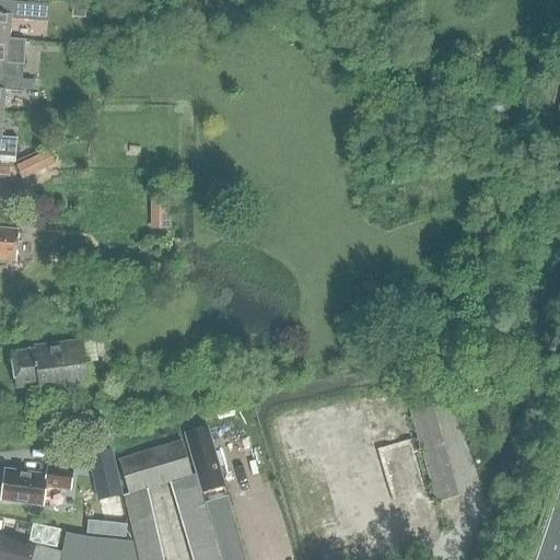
[(0,1),(0,3),(0,42),(11,44),(25,44),(25,42),(9,39),(11,20),(48,23),(49,6),(0,1)]
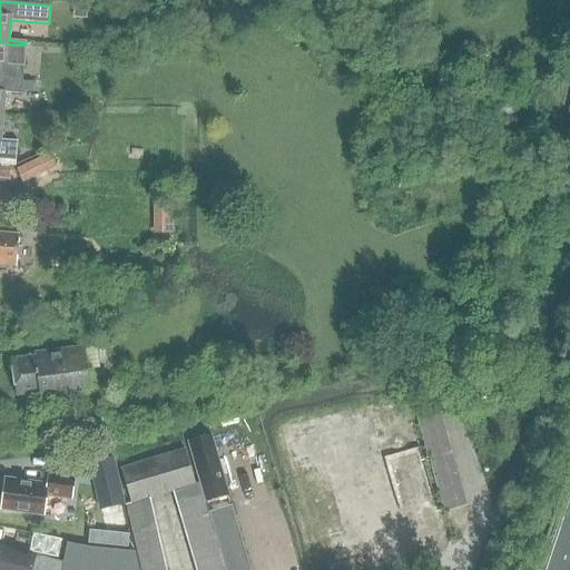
[(0,80),(22,82),(26,45),(11,45),(0,42),(0,80)]
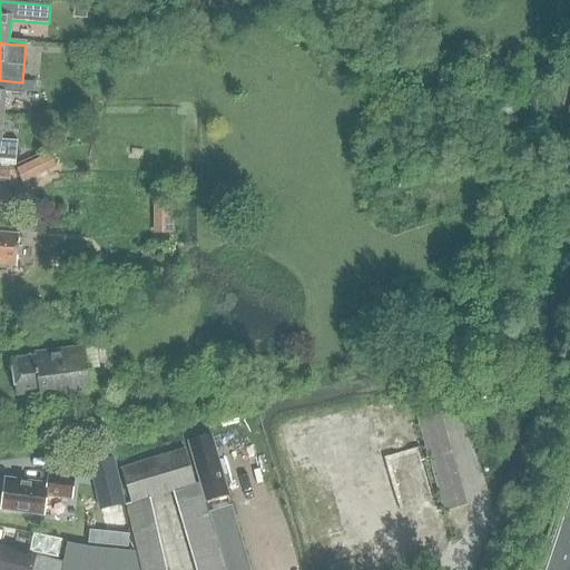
[(22,82),(0,80),(0,118),(3,119),(5,92),(22,94),(22,82)]
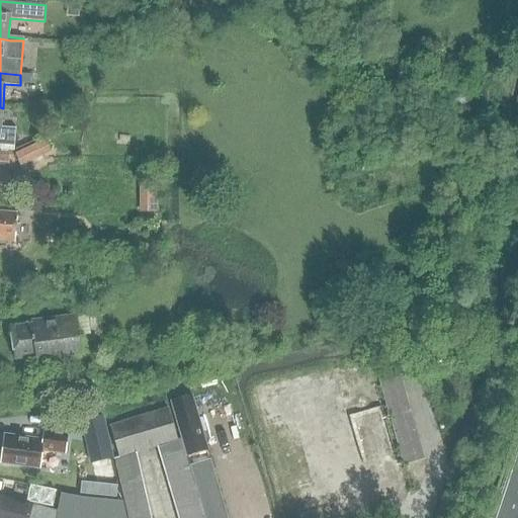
[(0,145),(6,146),(6,150),(14,151),(33,141),(30,136),(16,134),(16,128),(1,126),(3,108),(0,107),(0,145)]
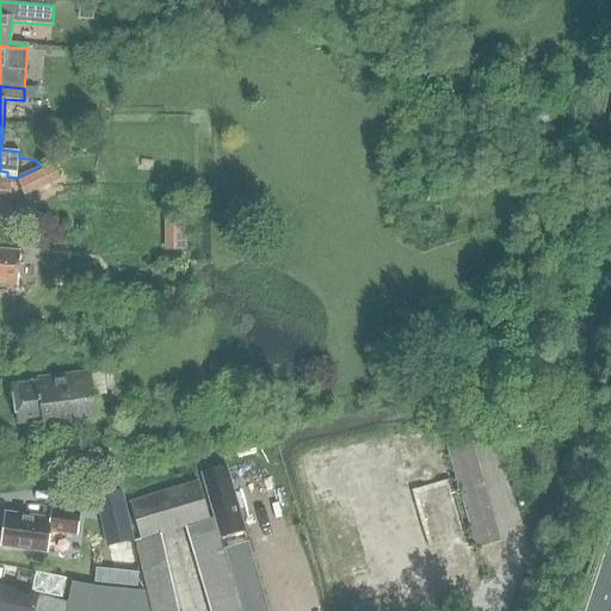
[(37,128),(37,139),(48,139),(48,128),(37,128)]
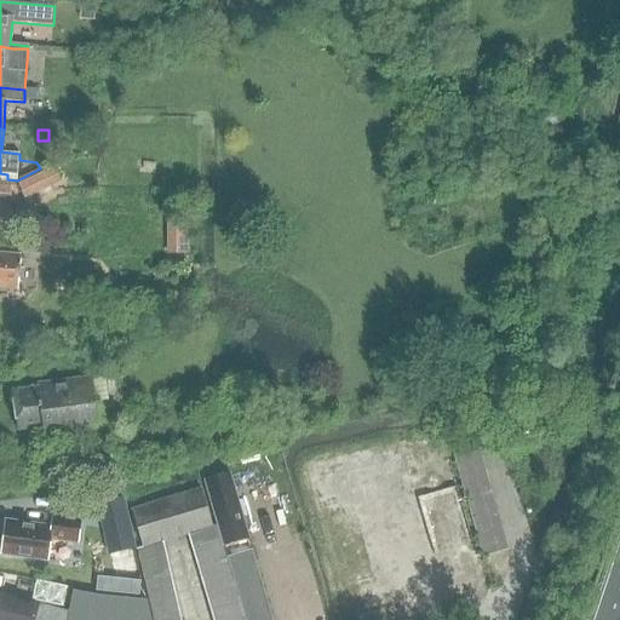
[(59,183),(53,168),(30,179),(38,194),(59,183)]
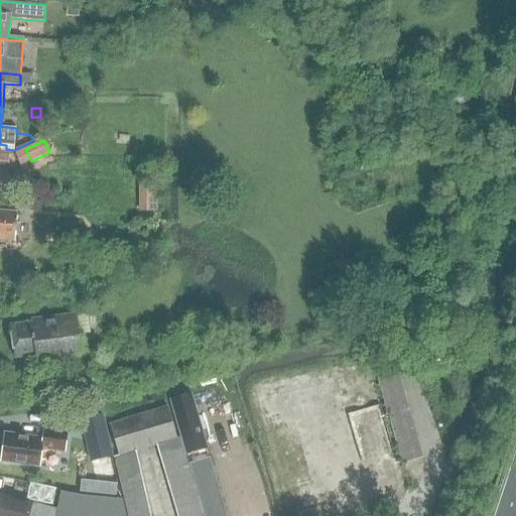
[(8,154),(0,153),(0,169),(7,170),(8,154)]
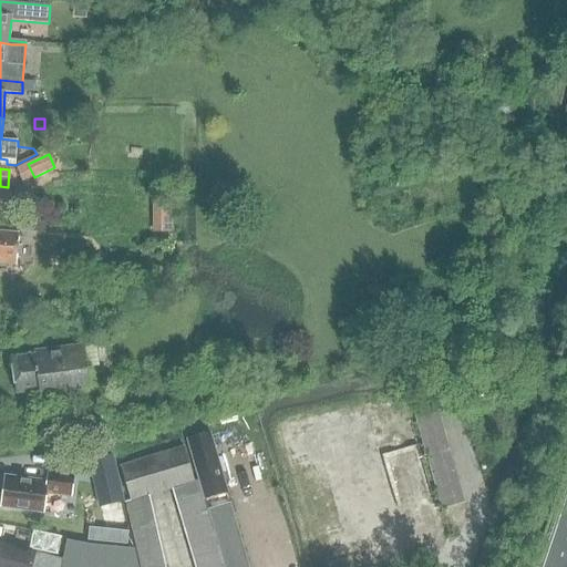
[(168,217),(156,217),(156,232),(169,232),(168,217)]
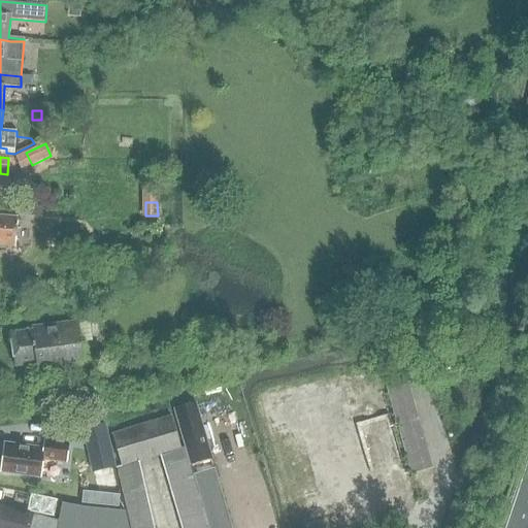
[(0,244),(12,246),(15,218),(0,216),(0,244)]
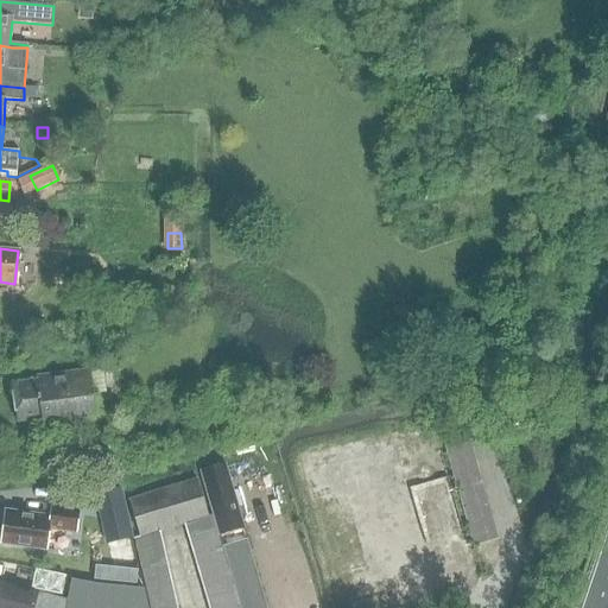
[(35,382),(11,386),(16,424),(40,420),(42,434),(95,426),(88,372),(35,379),(35,382)]
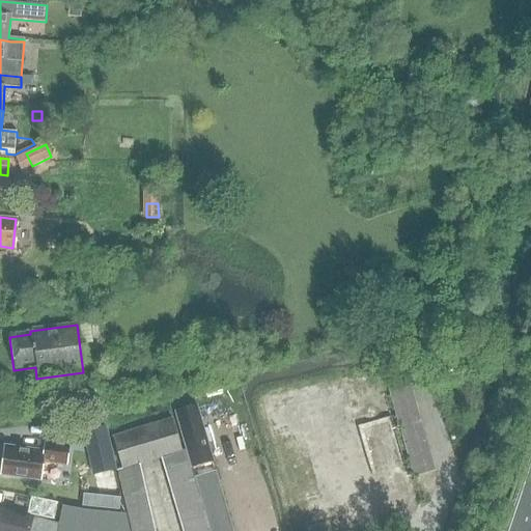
[(408,382),(404,370),(382,376),(386,388),(408,382)]
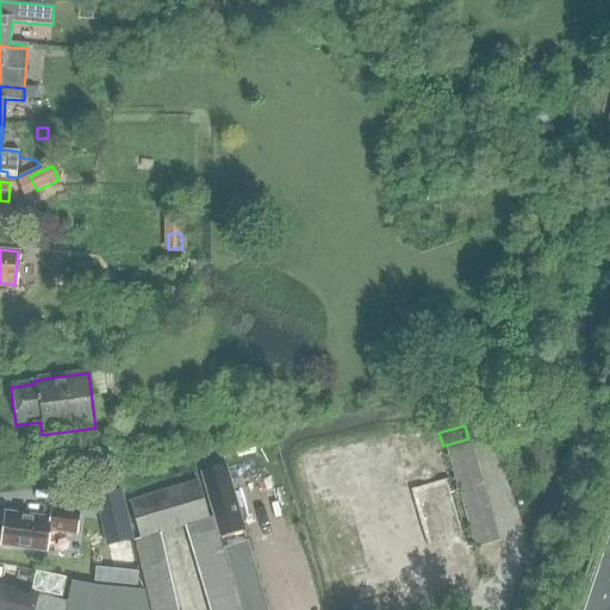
[(472,452),(468,439),(443,446),(447,459),(472,452)]
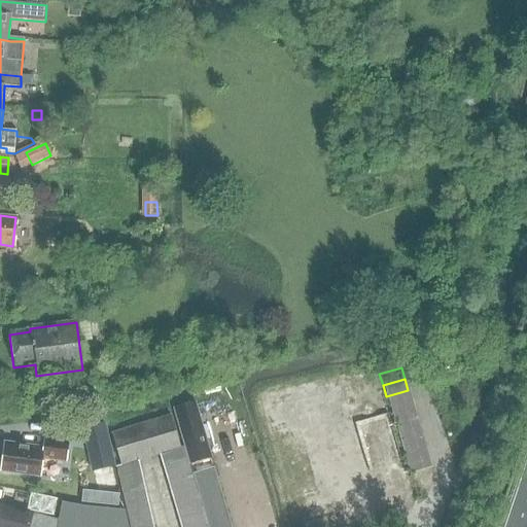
[(212,388),(216,400),(239,393),(235,381),(212,388)]
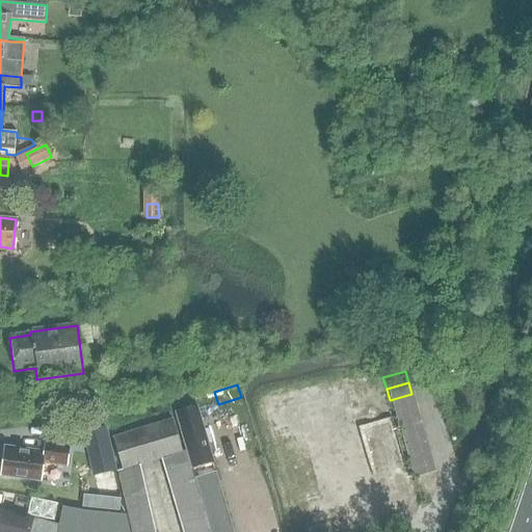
[(415,404),(411,394),(390,400),(393,411),(415,404)]
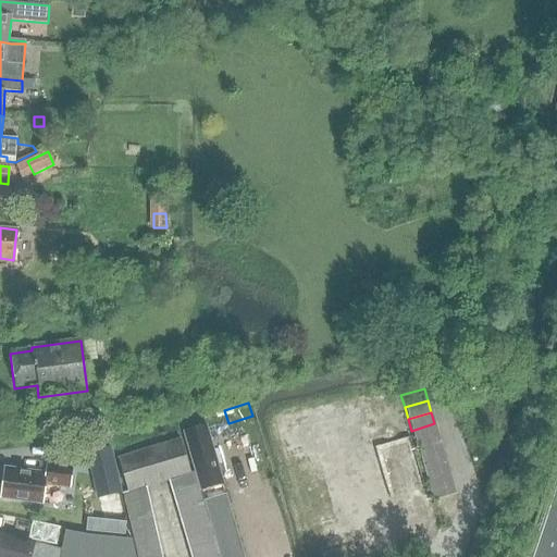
[(437,435),(434,423),(411,431),(415,443),(437,435)]
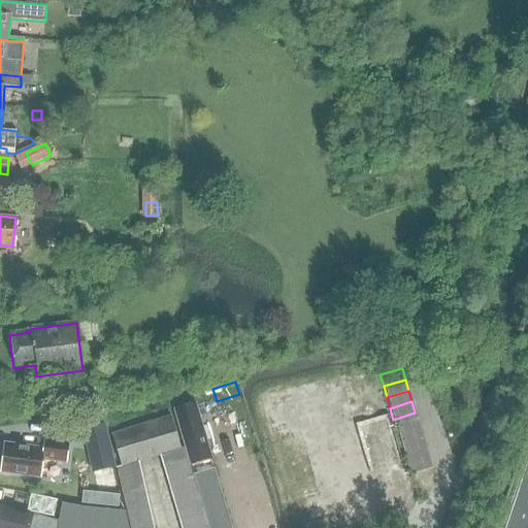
[(194,402),(173,408),(189,465),(210,459),(194,402)]
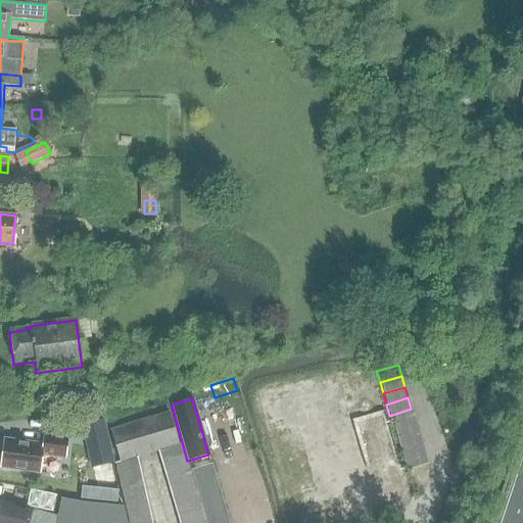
[(415,420),(411,409),(389,416),(392,426),(415,420)]
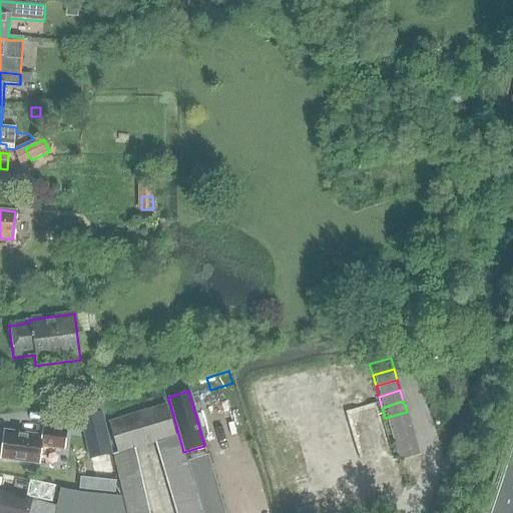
[(175,437),(164,404),(107,421),(117,453),(134,448),(155,444),(175,437)]
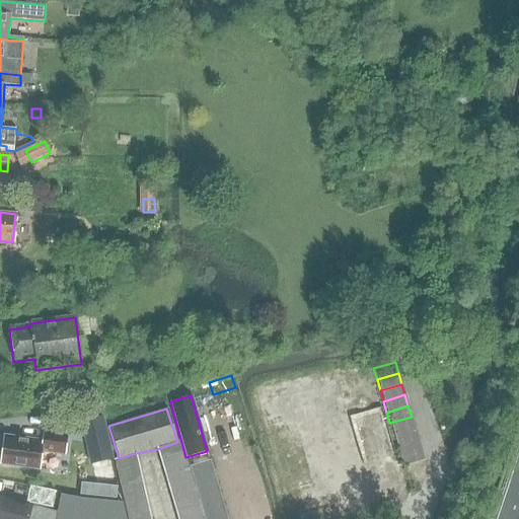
[(102,417),(80,422),(89,464),(113,459),(102,417)]
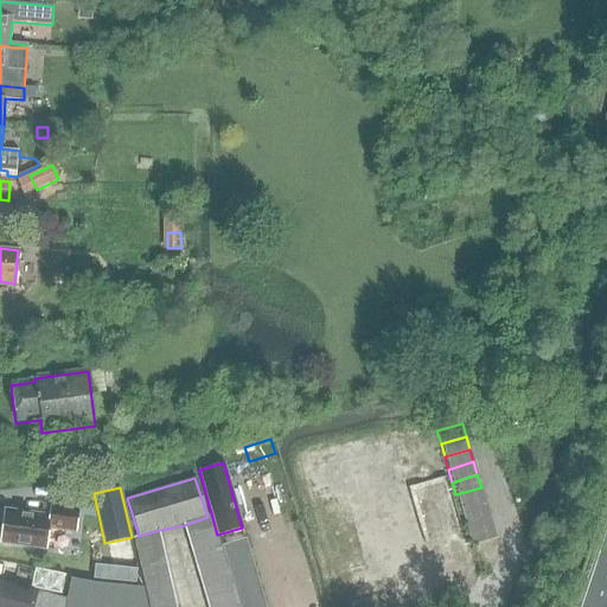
[(485,500),(481,487),(455,494),(460,508),(485,500)]
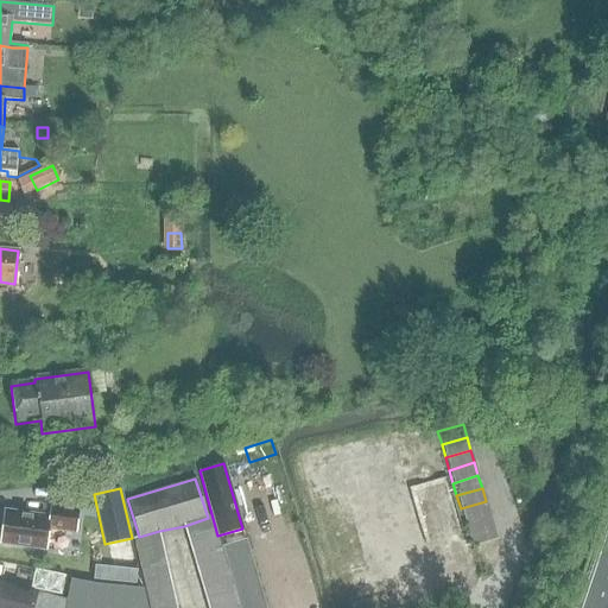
[(489,514),(486,501),(461,508),(464,521),(489,514)]
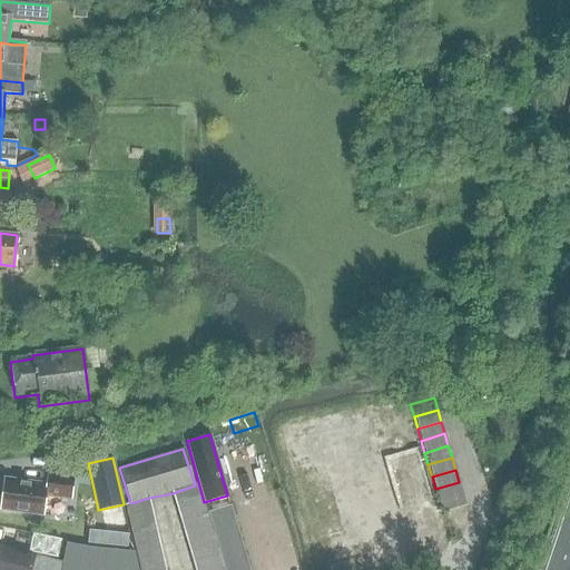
[(69,500),(72,479),(47,475),(43,487),(2,481),(0,500),(0,509),(41,516),(43,497),(69,500)]
